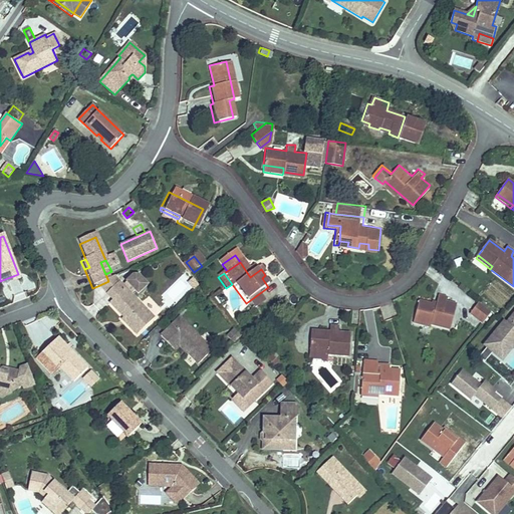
[(18,274),(2,280),(4,284),(19,278),(18,274)]
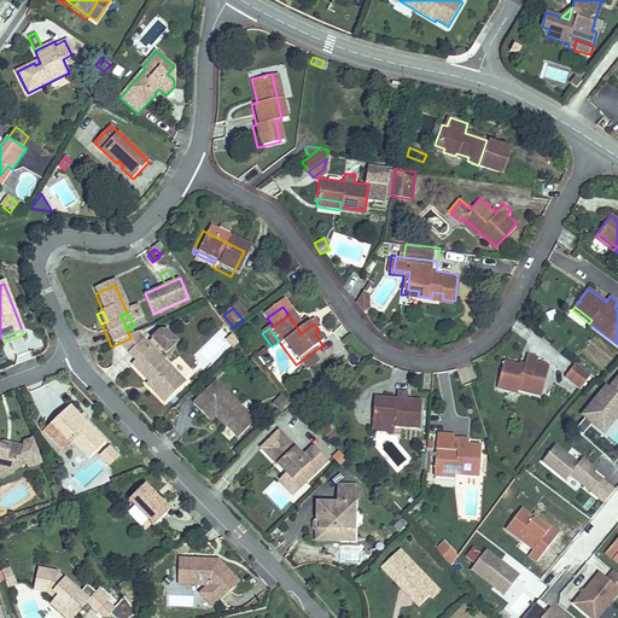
[(117,344),(136,366),(134,368),(151,386),(155,391),(152,394),(162,404),(172,394),(176,398),(187,389),(157,356),(162,353),(165,356),(176,347),(167,336),(159,334),(147,347),(136,334),(130,338),(117,344)]
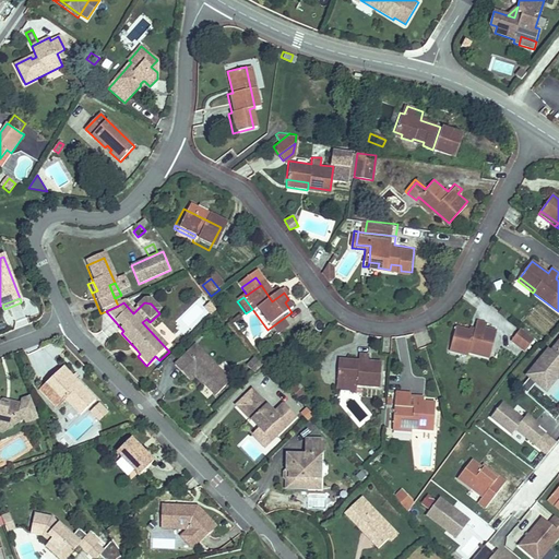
[(280,321),(268,330),(275,340),(286,331),(280,321)]
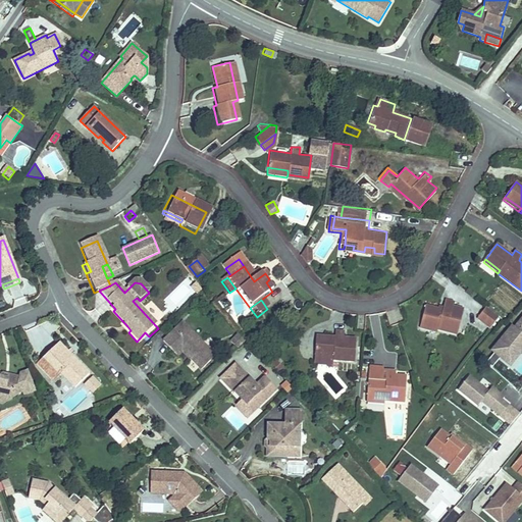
[(446,300),(444,308),(442,310),(438,309),(425,306),(421,325),(437,329),(457,334),(464,309),(453,307),(454,302),(446,300)]
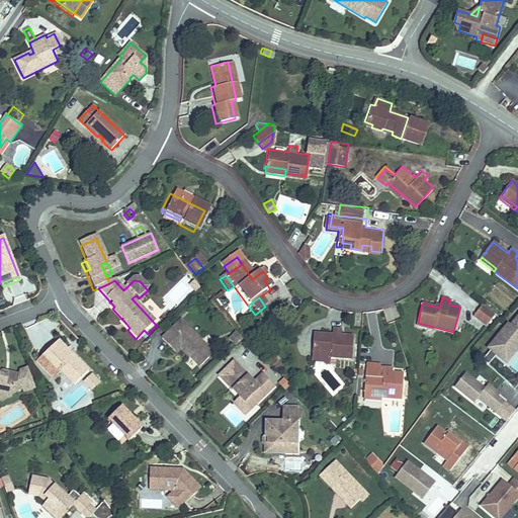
[(496,315),(483,305),(473,316),(487,326),(496,315)]
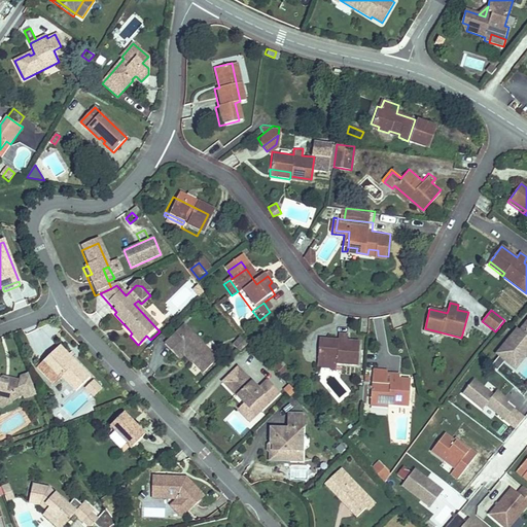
[(518,329),(497,354),(499,356),(505,361),(507,362),(516,353),(520,353),(525,357),(526,353),(526,322),(520,330),(518,329)]
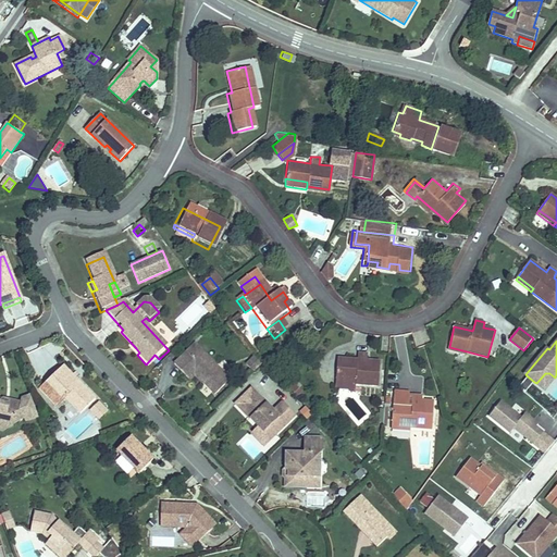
[(213,396),(226,385),(195,348),(173,368),(185,381),(196,372),(202,381),(201,382),(213,396)]
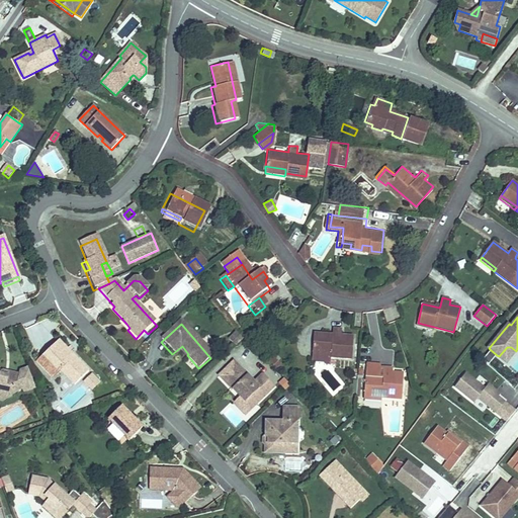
[(144,330),(136,339),(139,343),(148,334),(144,330)]
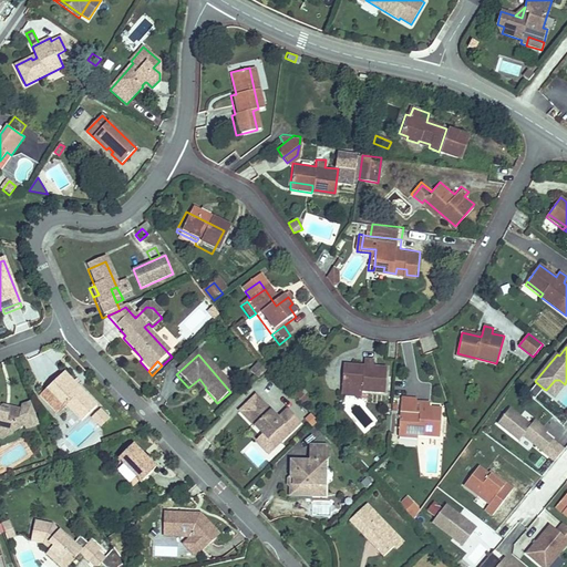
[(358,391),(382,392),(383,369),(371,368),(371,362),(361,362),(361,368),(340,367),(339,387),(358,388),(358,391)]
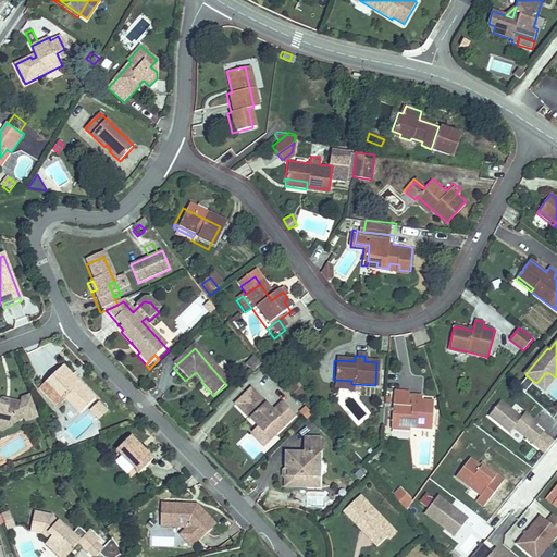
[(268,367),(275,375),(283,368),(275,360),(268,367)]
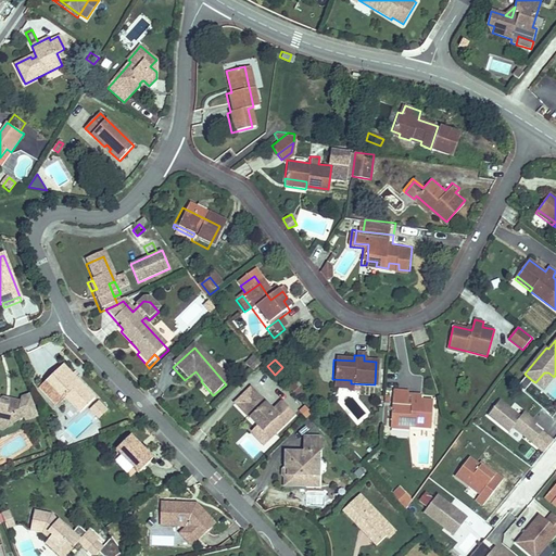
[(65,397),(80,413),(96,399),(63,365),(39,389),(57,406),(65,397)]
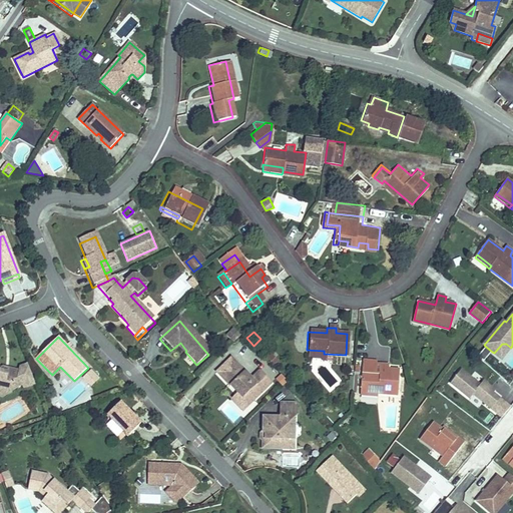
[(246,338),(242,342),(249,349),(253,346),(246,338)]
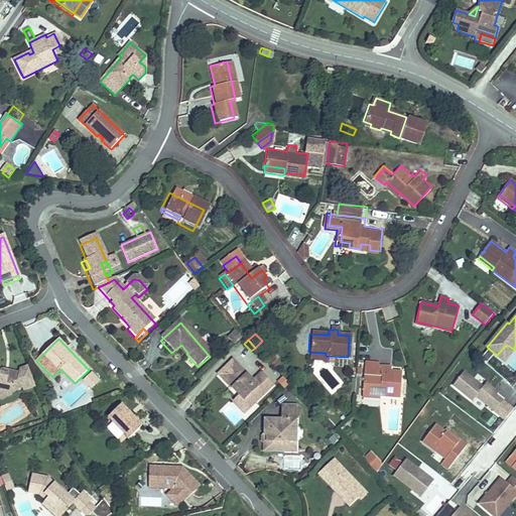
[(181,345),(171,353),(175,357),(180,352),(184,356),(186,354),(187,353),(181,345)]
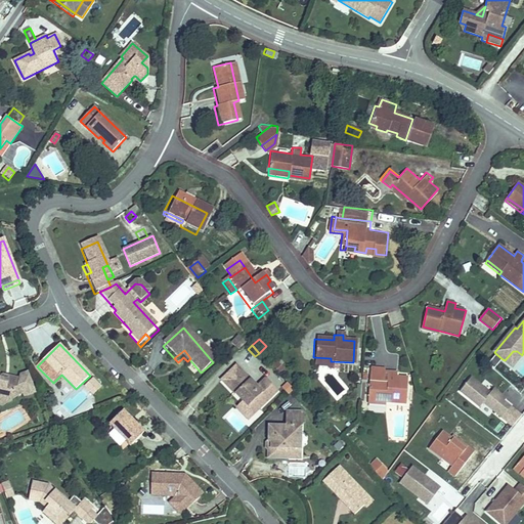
[(513,351),(505,360),(512,366),(522,355),(517,351),(513,351)]
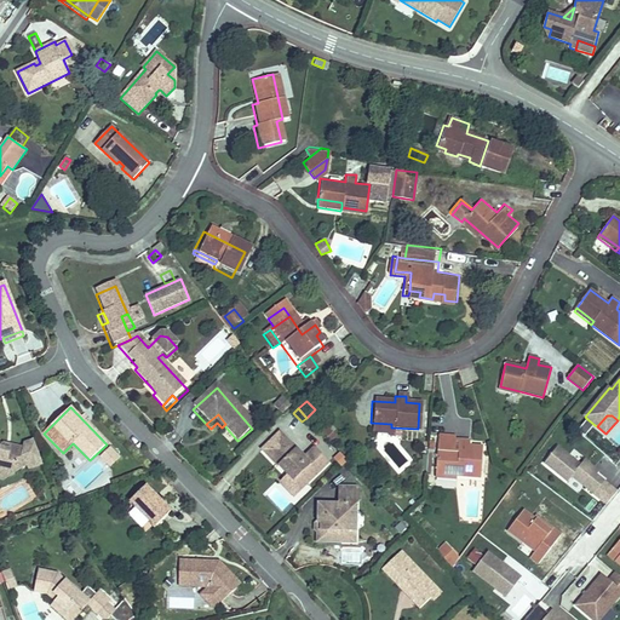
[(587,419),(581,426),(589,432),(595,425),(587,419)]
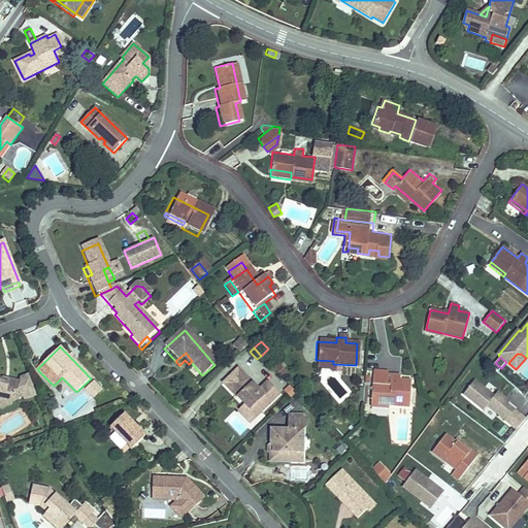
[(333,364),(333,361),(316,360),(316,370),(333,371),(333,364)]
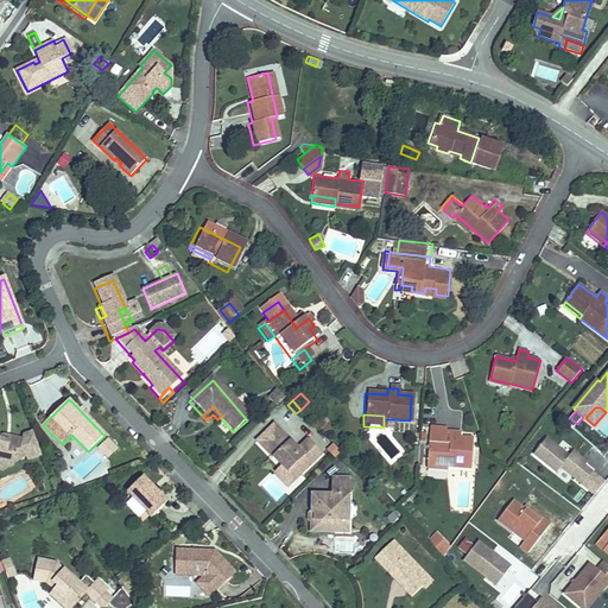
[(570,418),(567,423),(574,429),(577,424),(570,418)]
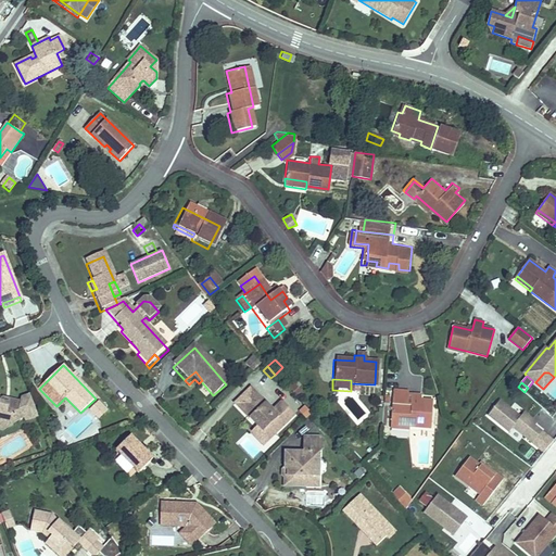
[(287,394),(289,397),(297,391),(293,388),(287,394)]
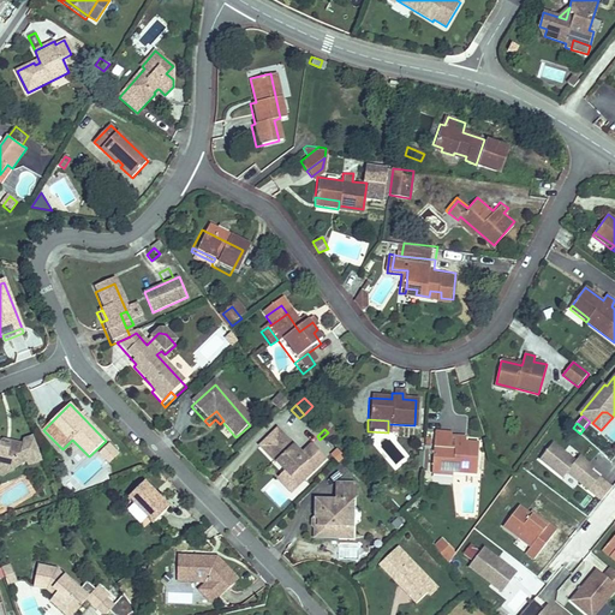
[(327,447),(328,448),(336,441),(328,433),(320,440),(327,447)]
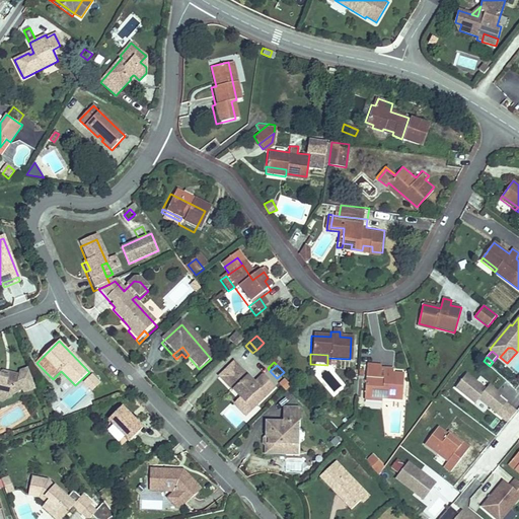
[(237,366),(223,380),(241,400),(239,402),(246,411),(253,403),(257,409),(277,391),(265,378),(256,385),(237,366)]
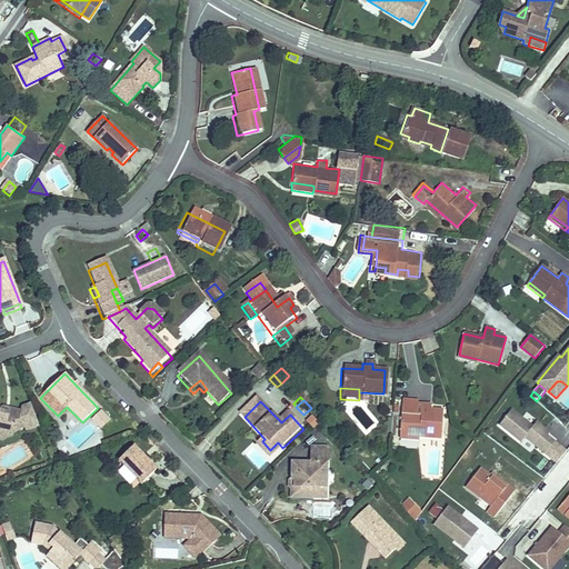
[(39,426),(31,405),(23,407),(22,411),(10,408),(9,412),(0,410),(0,428),(5,430),(9,437),(25,427),(27,430),(39,426)]
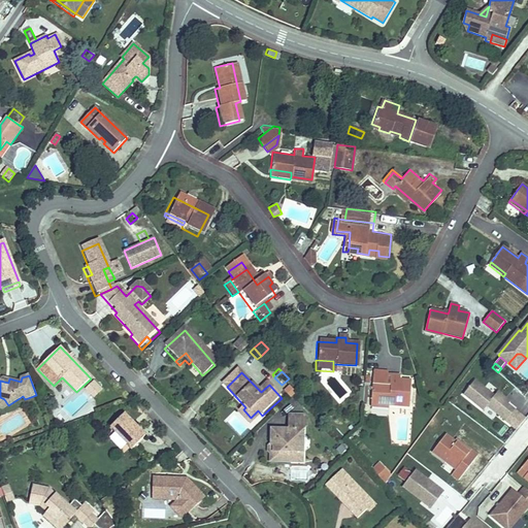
[(372,375),(371,409),(391,410),(407,410),(408,385),(397,384),(397,380),(389,378),(388,391),(384,391),(385,376),(372,375)]
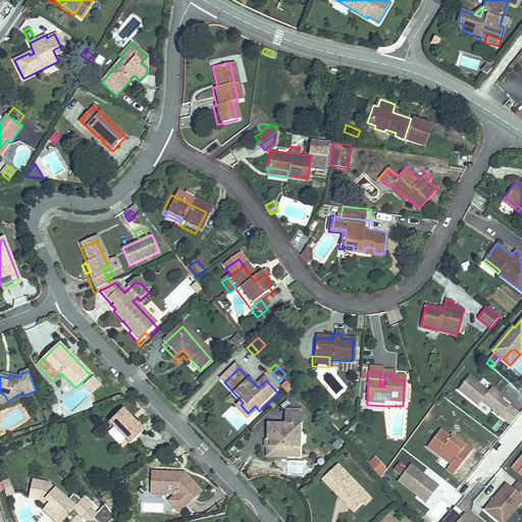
[(491,387),(488,392),(469,376),(458,390),(478,406),(481,402),(501,416),(509,406),(502,401),(505,398),(491,387)]
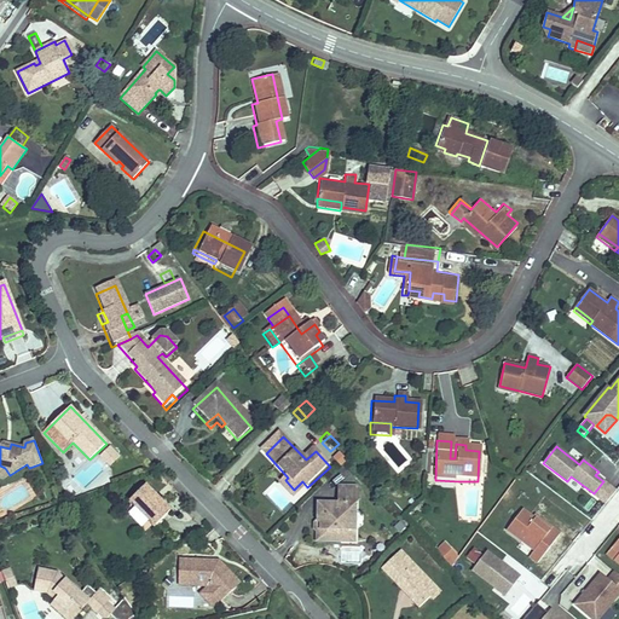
[(100,456),(106,462),(116,453),(110,447),(100,456)]
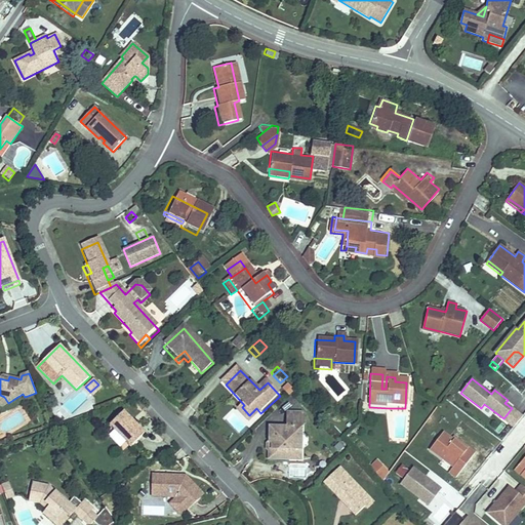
[(98,385),(90,392),(94,395),(102,388),(98,385)]
